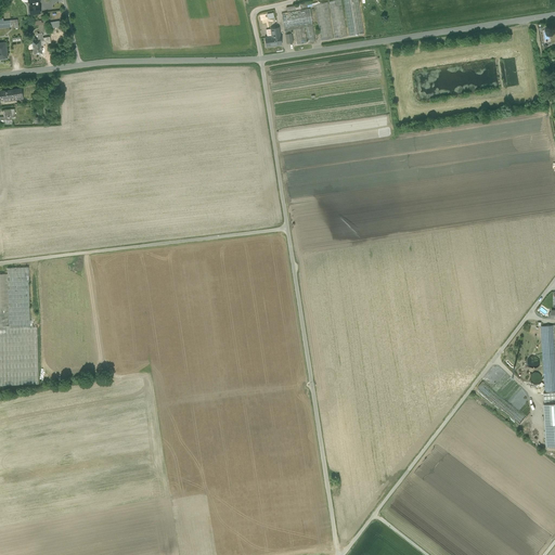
[(340,0),(336,0),(328,2),(335,38),(347,37),(340,0)]
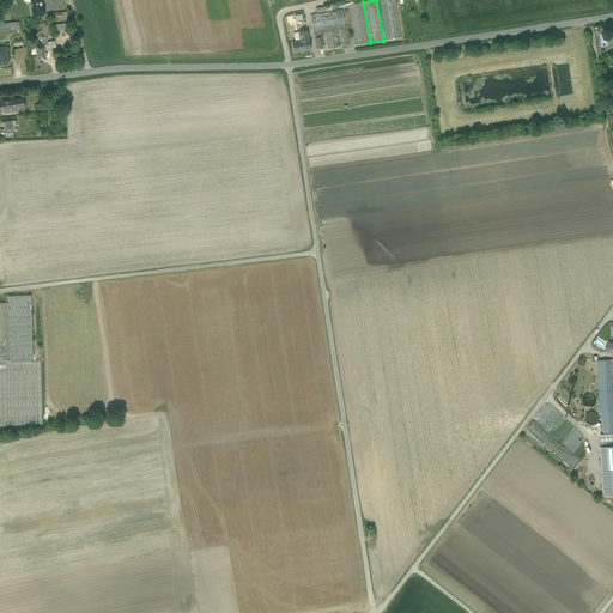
[(395,0),(378,0),(386,40),(401,37),(395,0)]
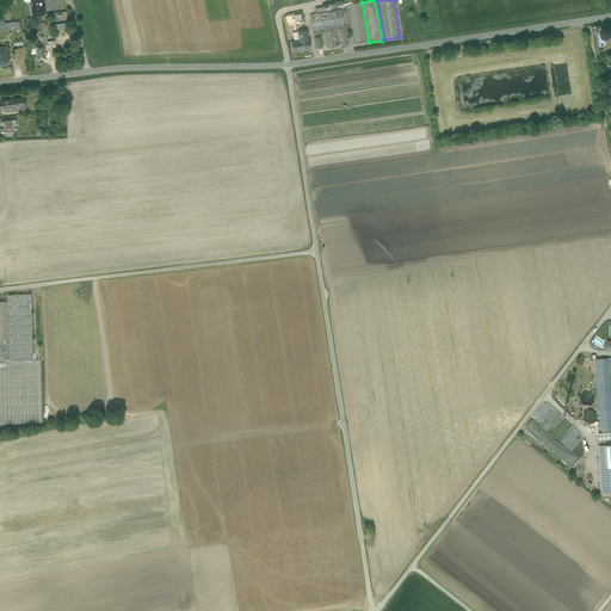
[(360,2),(347,6),(353,44),(368,43),(360,2)]
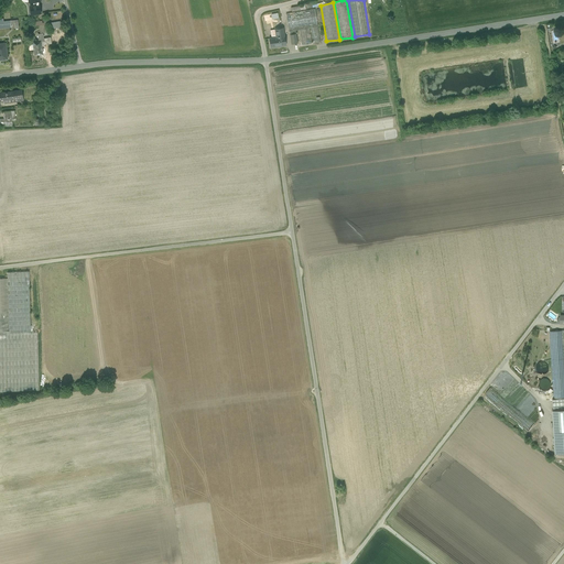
[(33,6),(30,7),(31,14),(41,13),(40,6),(39,6),(33,6)]
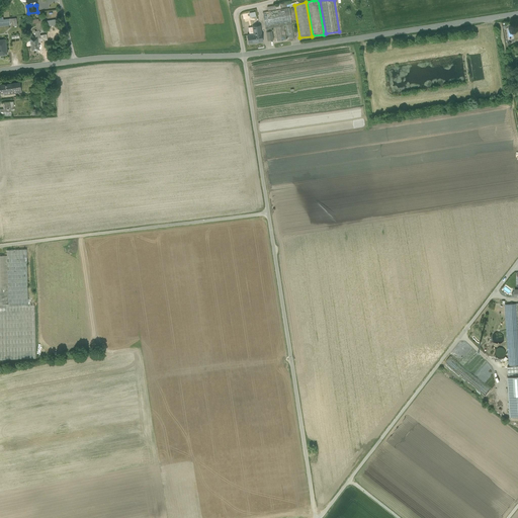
[(289,8),(263,12),(265,29),(269,28),(275,27),(284,26),(285,25),(292,24),(289,8)]
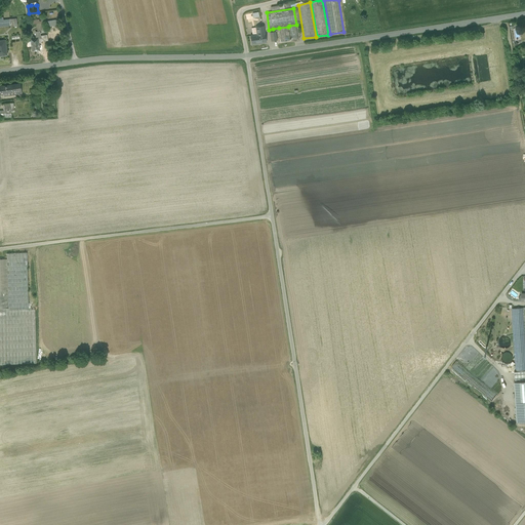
[(0,26),(10,25),(9,19),(16,18),(15,15),(9,16),(9,18),(3,19),(2,16),(0,16),(0,26)]
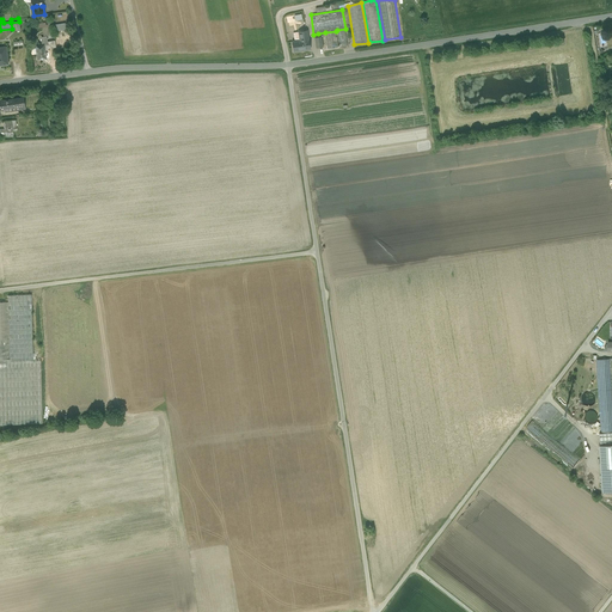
[(346,29),(337,30),(340,47),(348,46),(346,29)]
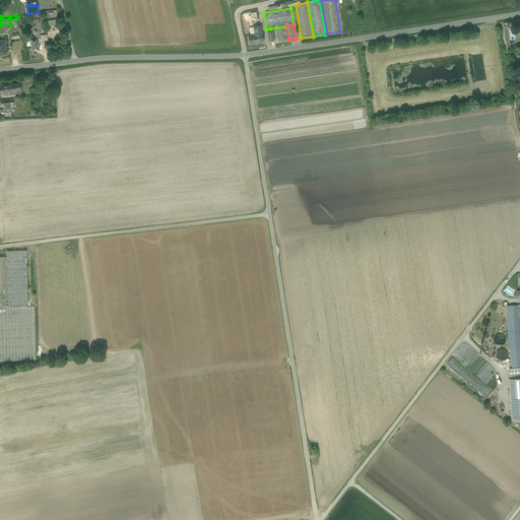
[(254,35),(250,35),(248,36),(249,44),(264,42),(262,33),(261,25),(253,27),(254,35)]
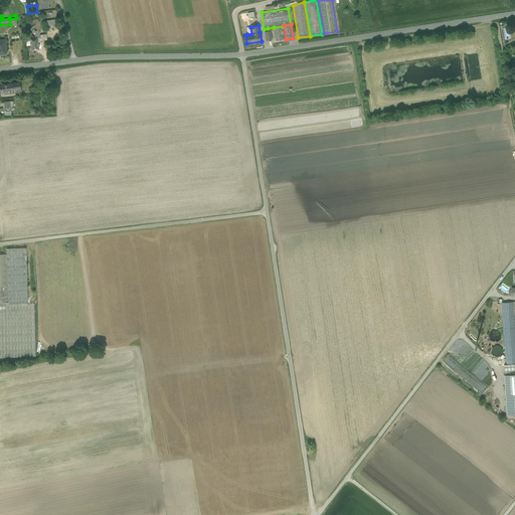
[(283,26),(274,27),(276,41),(285,39),(283,26)]
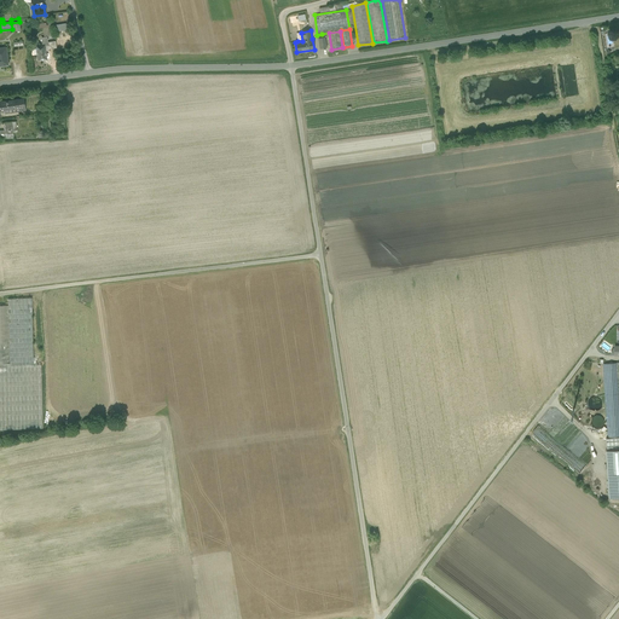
[(322,38),(318,39),(319,48),(330,47),(329,36),(322,38)]
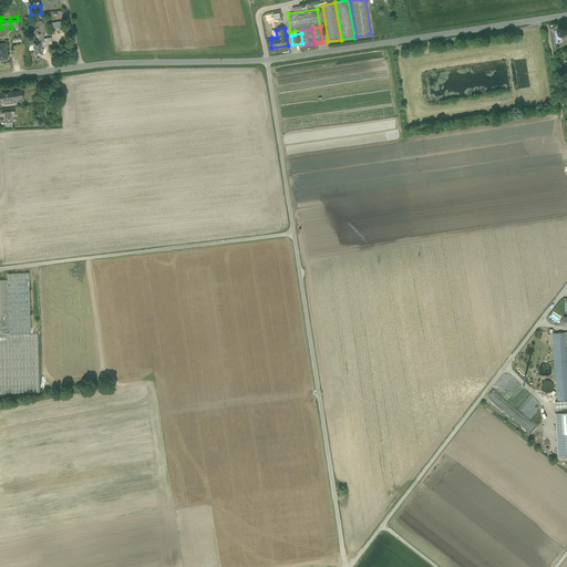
[(47,39),(43,39),(42,34),(40,34),(38,34),(39,42),(41,41),(42,45),(48,44),(47,39)]
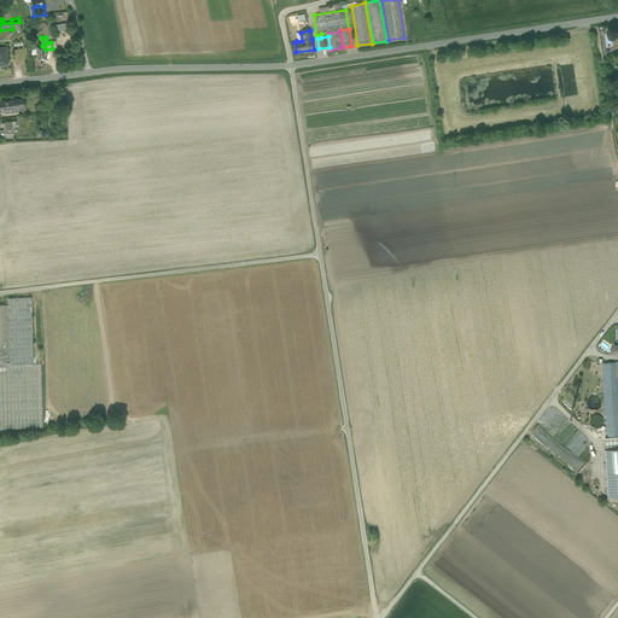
[(42,46),(35,46),(38,60),(46,59),(45,50),(46,50),(45,45),(42,46)]
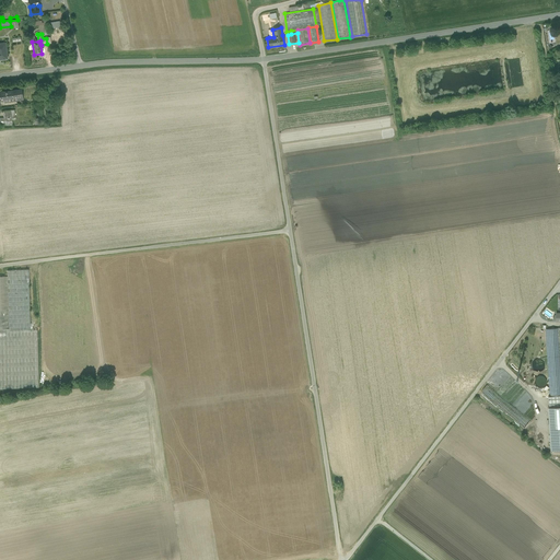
[(3,93),(4,100),(8,100),(18,97),(22,97),(21,91),(16,91),(3,93)]
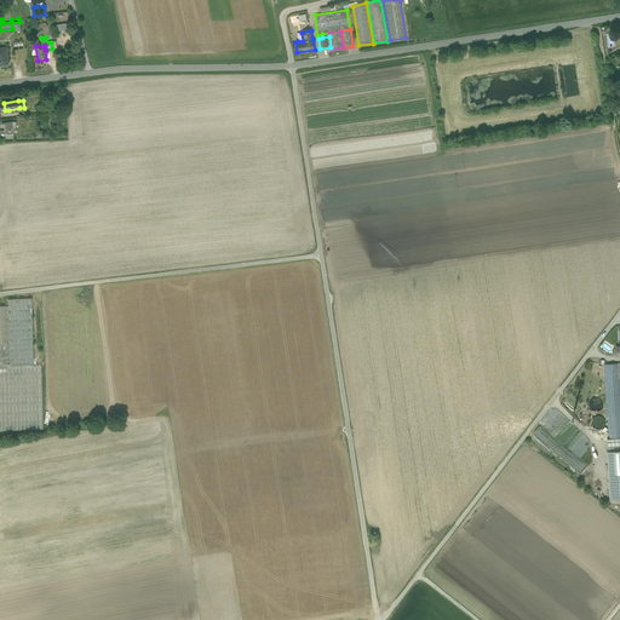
[(16,121),(6,122),(7,131),(13,131),(17,130),(16,121)]
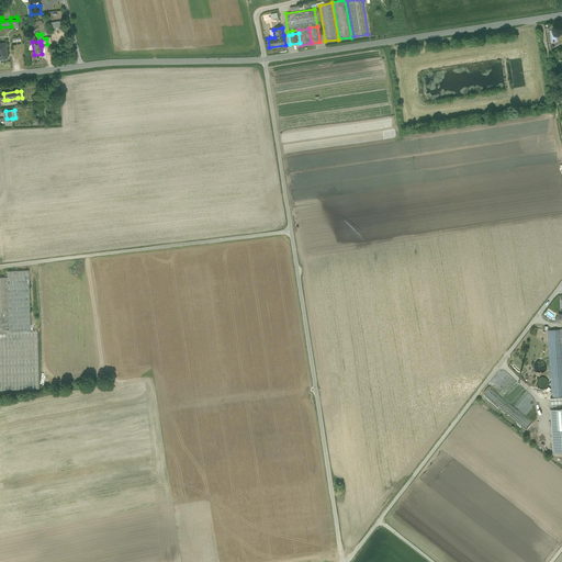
[(29,270),(8,271),(8,277),(9,329),(0,329),(0,390),(38,389),(37,332),(31,332),(29,270)]
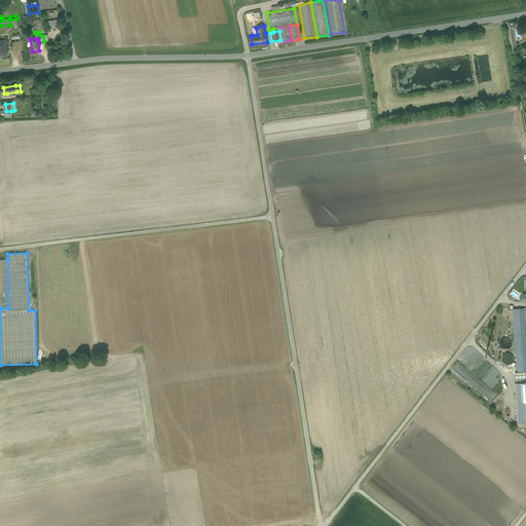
[(7,259),(0,259),(0,308),(8,308),(7,259)]
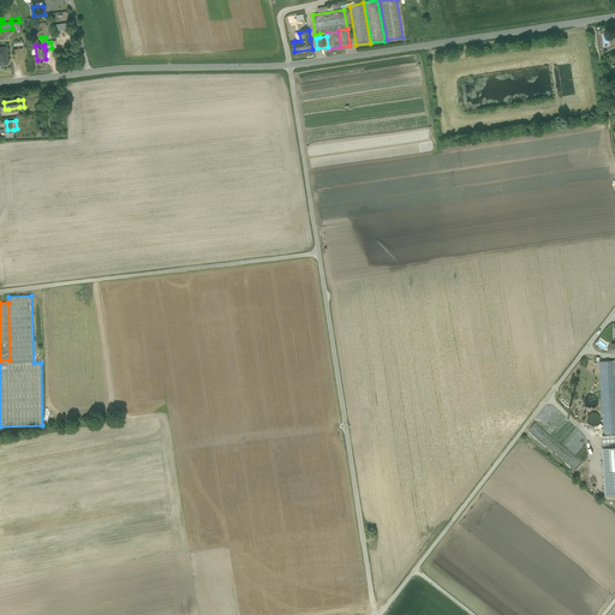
[(614,359),(599,360),(604,435),(602,435),(603,447),(614,446),(614,359)]
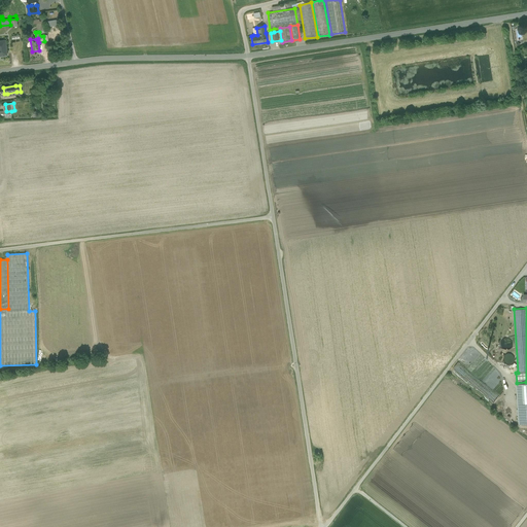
[(508,349),(511,348),(512,346),(513,344),(512,342),(511,340),(508,339),(506,338),(504,338),(502,340),(501,342),(500,344),(501,346),(502,348),(504,349),(506,350),(508,349)]
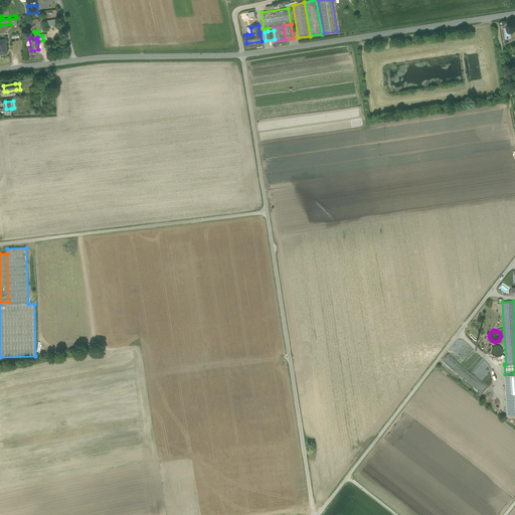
[(500,356),(502,354),(503,352),(503,350),(503,348),(501,347),(499,346),(497,346),(495,346),(493,348),(492,349),(492,352),(493,354),(494,355),(496,356),(498,356),(500,356)]
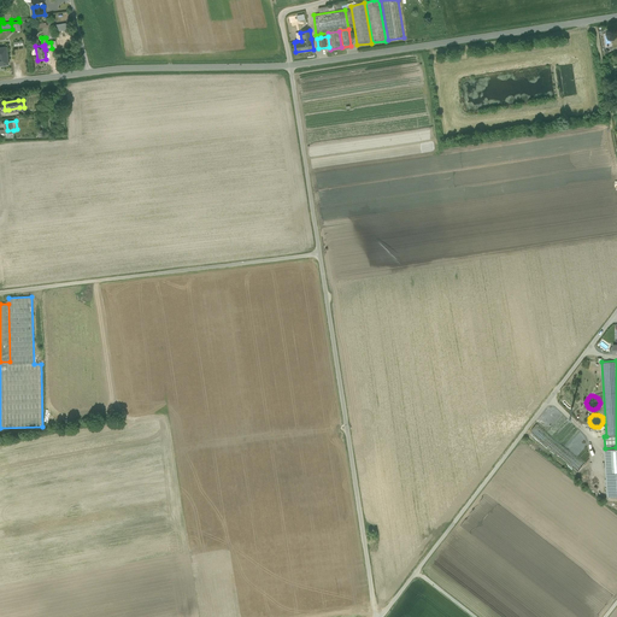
[(536,425),(532,432),(577,471),(583,464),(536,425)]
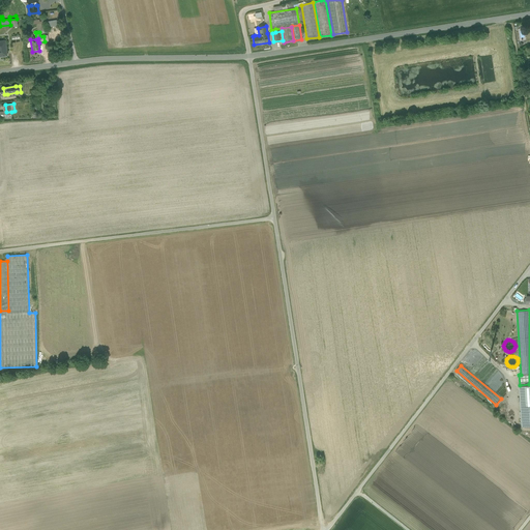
[(529,384),(520,385),(521,412),(522,418),(522,425),(529,424),(529,384)]
